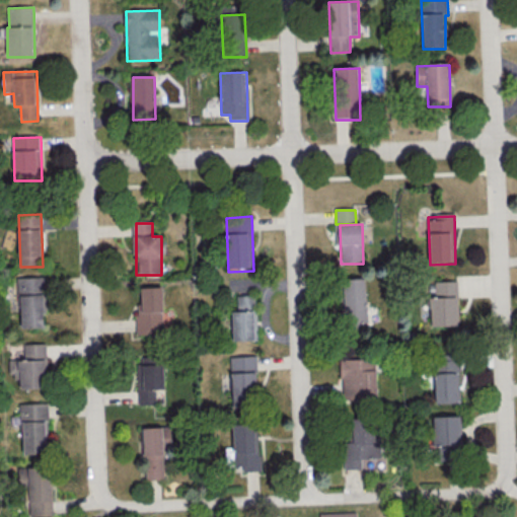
[(19,279),(21,330),(46,330),(44,278),(19,279)]
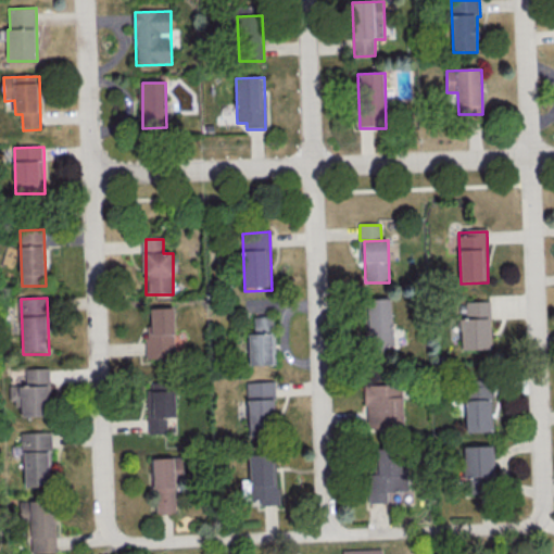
[(366,300),(368,350),(394,349),(392,300),(366,300)]
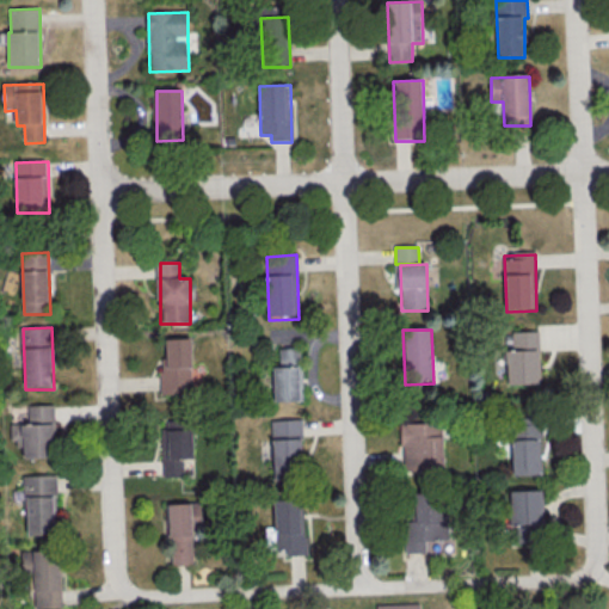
[(508,387),(541,386),(540,332),(514,333),(514,352),(506,352),(508,387)]
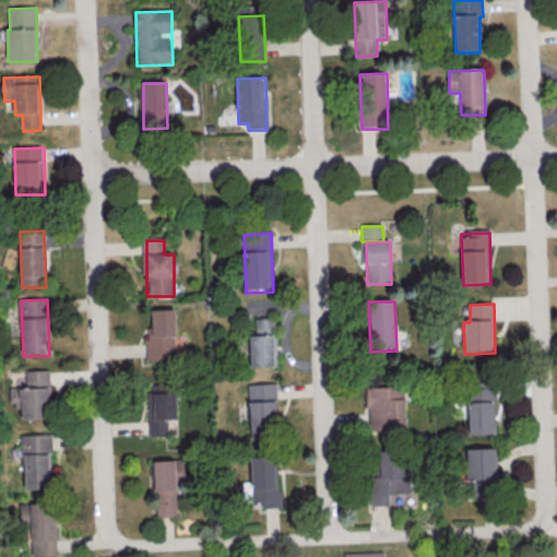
[(152,310),(153,338),(146,338),(147,363),(176,362),(175,310),(152,310)]
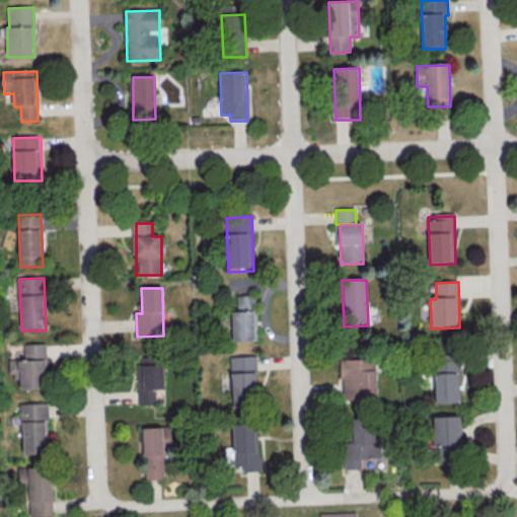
[(238,297),(238,312),(232,312),(233,344),(256,343),(255,297),(238,297)]
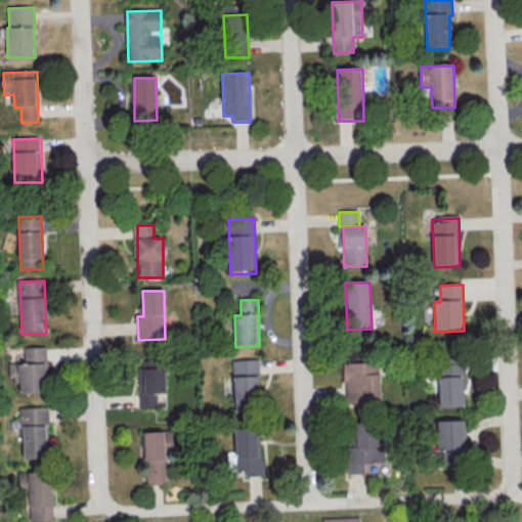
[(47,349),(26,349),(26,364),(10,364),(10,381),(20,381),(20,395),(47,395),(47,349)]
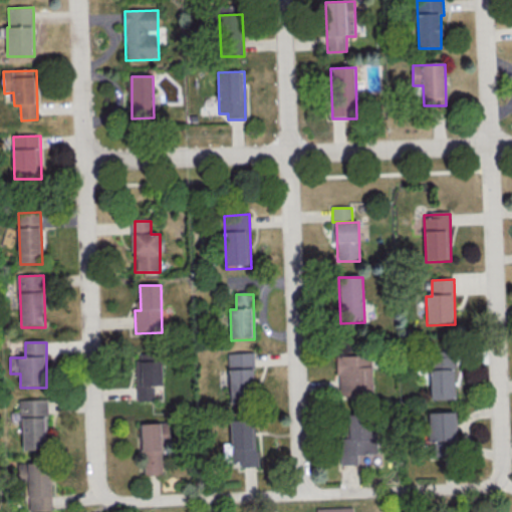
[(230,406),(255,405),(254,353),(229,354),(230,406)]
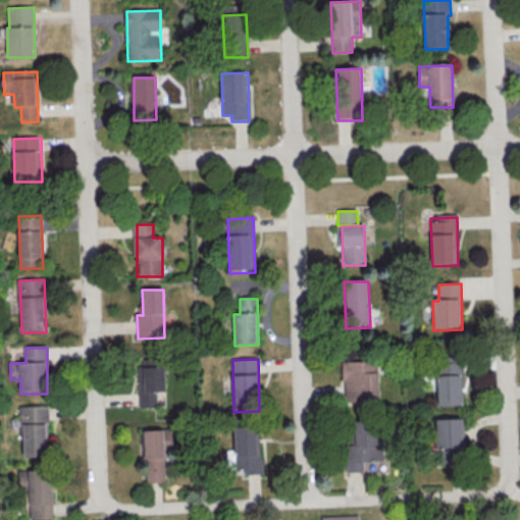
[(463,407),(462,360),(438,361),(439,408),(463,407)]
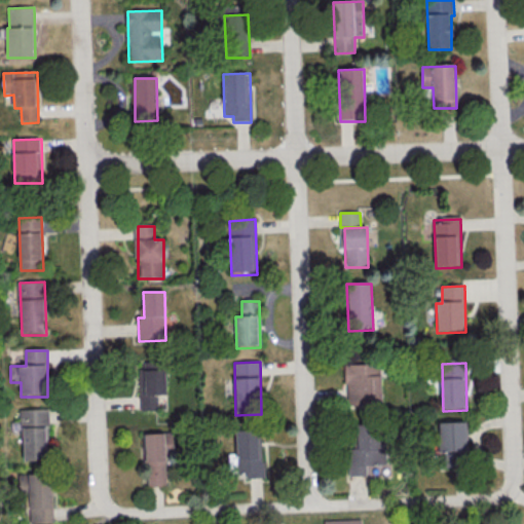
[(142,413),(158,412),(158,396),(166,396),(165,365),(141,365),(142,413)]
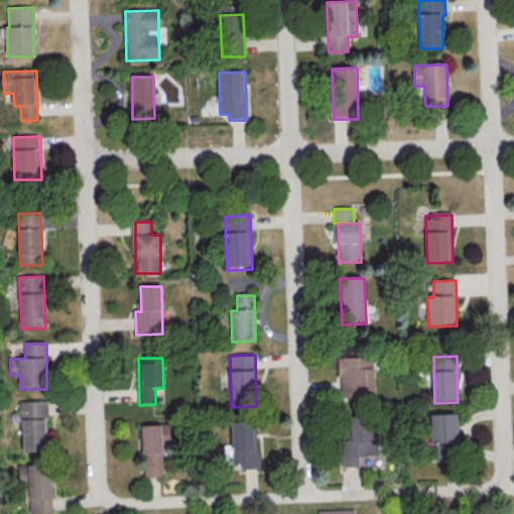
[(340,358),(341,399),(375,399),(374,358),(340,358)]
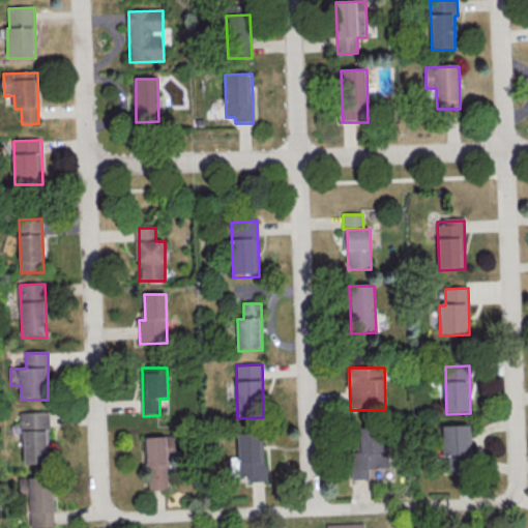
[(48,466),(47,430),(51,430),(50,413),(23,414),(24,467),(48,466)]
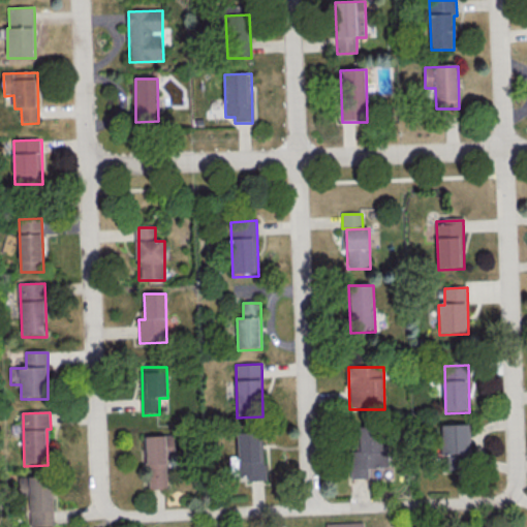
[(352,481),(369,481),(369,470),(389,470),(389,444),(374,444),(373,424),(360,425),(360,452),(351,453),(352,481)]
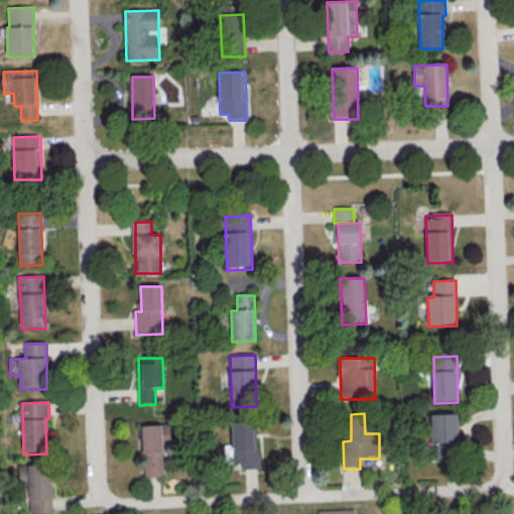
[(431,415),(432,446),(460,446),(459,414),(431,415)]
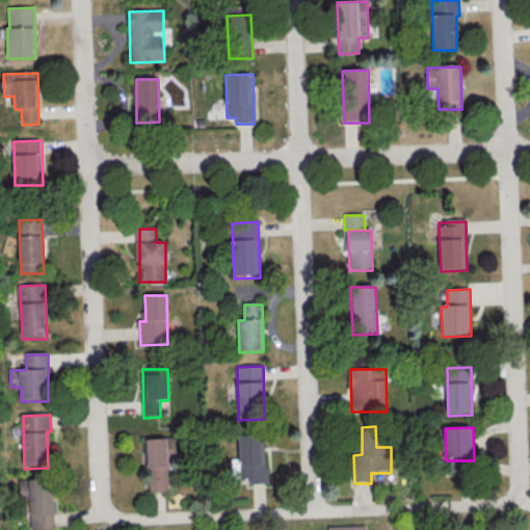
[(241,478),(249,478),(250,486),(266,485),(265,433),(239,433),(241,478)]
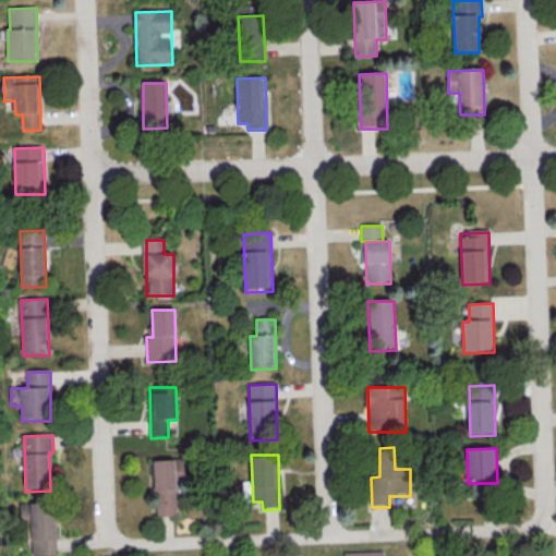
[(177,518),(176,461),(155,461),(156,518),(177,518)]
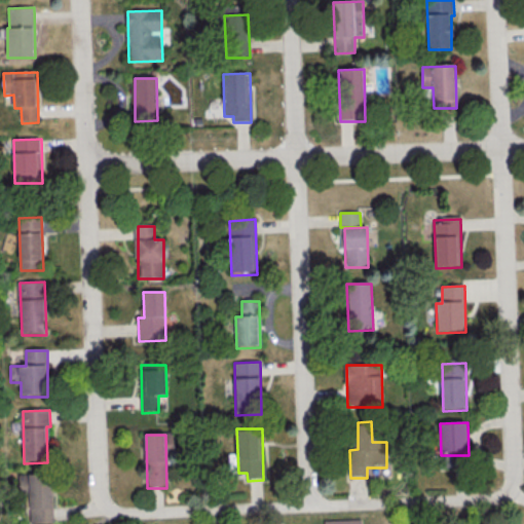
[(52,523),(51,475),(20,476),(20,494),(30,493),(31,523),(52,523)]
